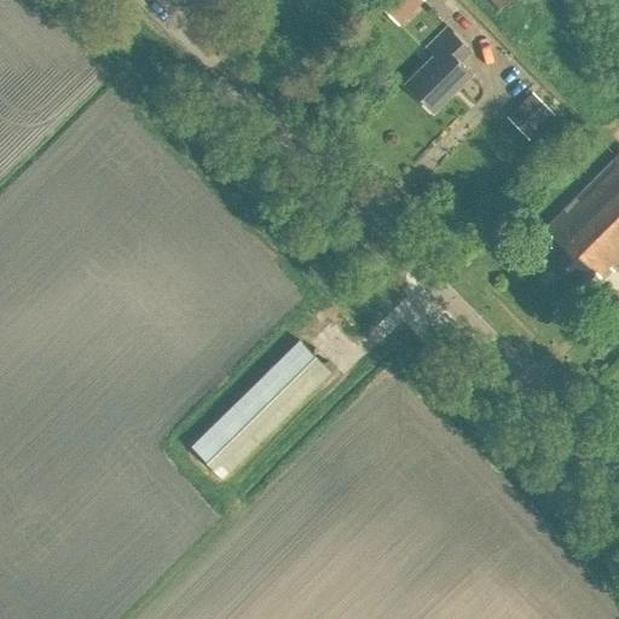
[(397,23),(420,0),(377,0),(375,3),(397,23)]
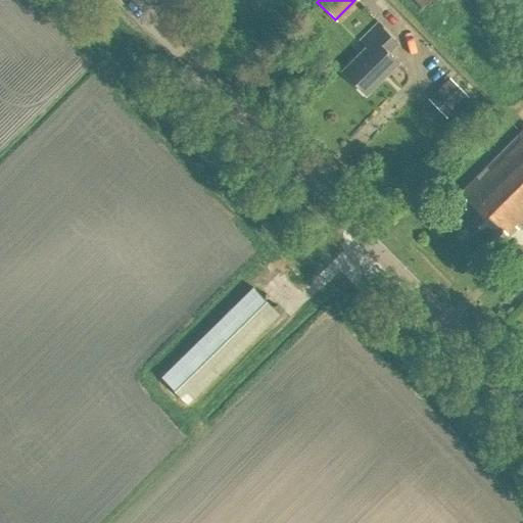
[(355,40),(365,49),(342,72),(365,94),(397,61),(387,52),(396,43),(374,21),(355,40)]
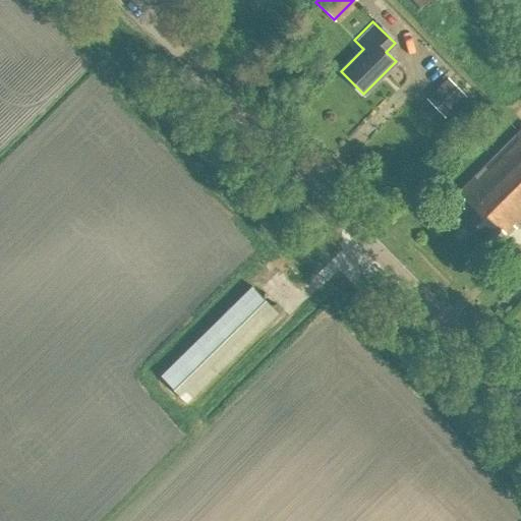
[(448,78),(427,99),(444,116),(465,96),(448,78)]
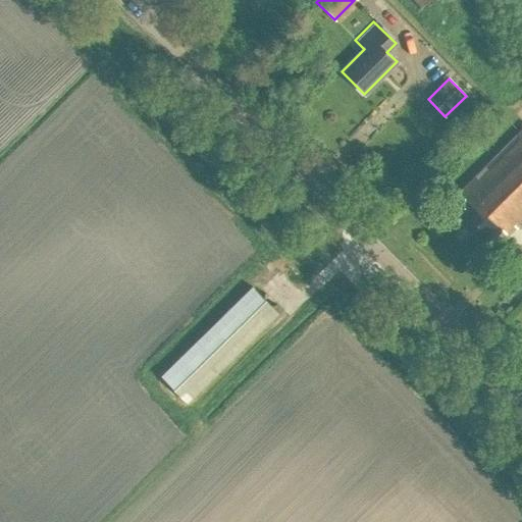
[(521,221),(521,131),(521,129),(456,196),(463,203),(453,213),(484,245),(494,235),(499,230),(502,233),(510,225),(514,229),(521,221)]
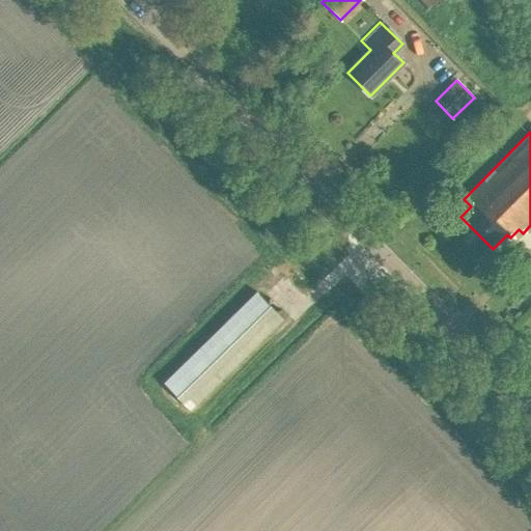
[(248,352),(281,318),(256,292),(198,348),(160,383),(186,411),(248,352)]
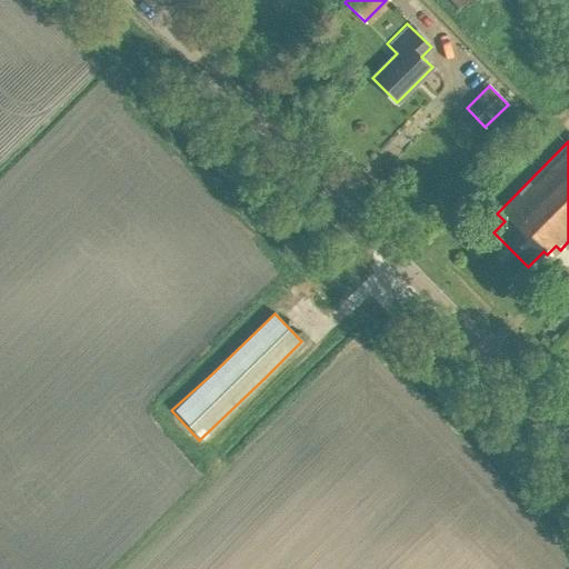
All buildings are outlined.
